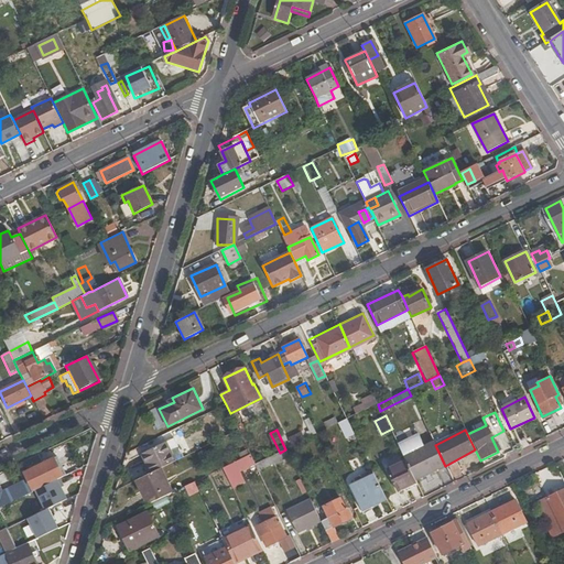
[(142,454),(151,473),(161,468),(167,465),(174,462),(170,452),(165,442),(142,454)]
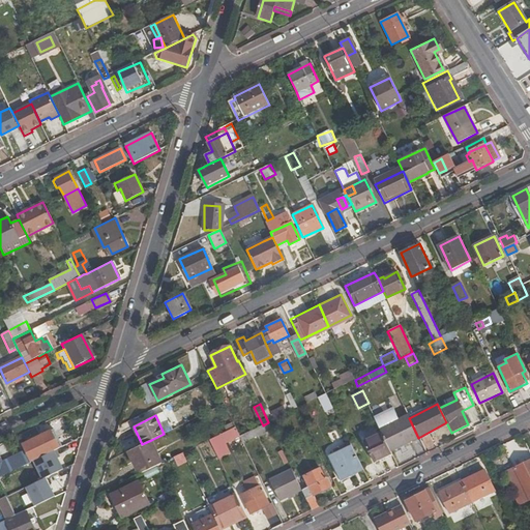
[(168,420),(159,424),(164,434),(169,431),(172,430),(168,420)]
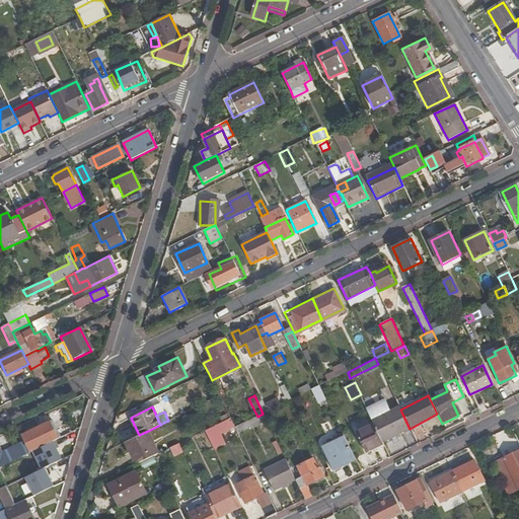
[(381,442),(410,429),(401,412),(373,425),(381,442)]
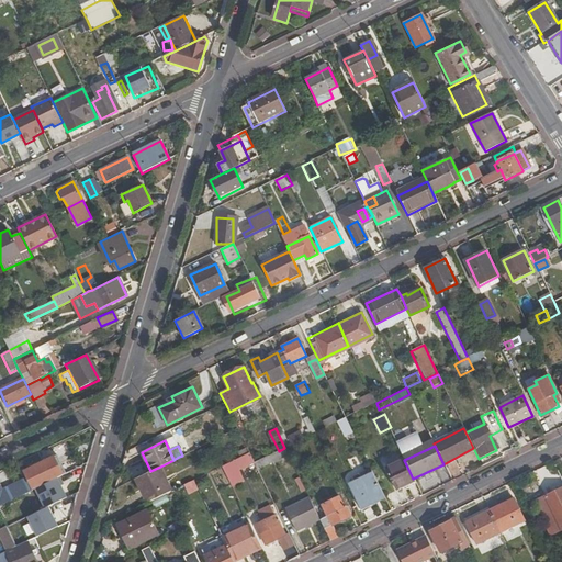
[(284,448),(279,451),(254,462),(258,470),(289,454),(284,448)]
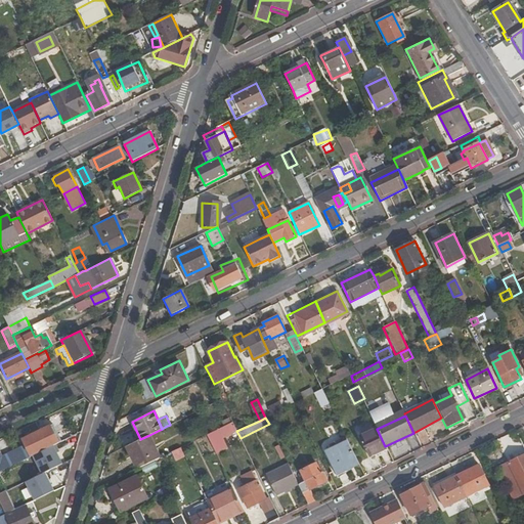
[(218,429),(221,435),(235,428),(232,422),(218,429)]
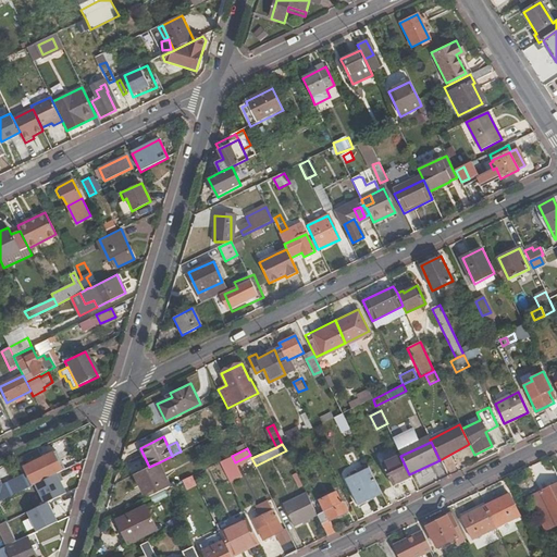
[(181,459),(177,453),(172,456),(165,459),(169,465),(181,459)]
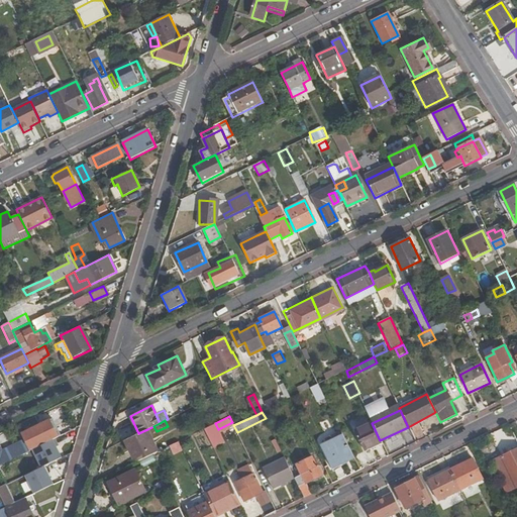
[(31,449),(53,438),(43,423),(23,432),(31,449)]
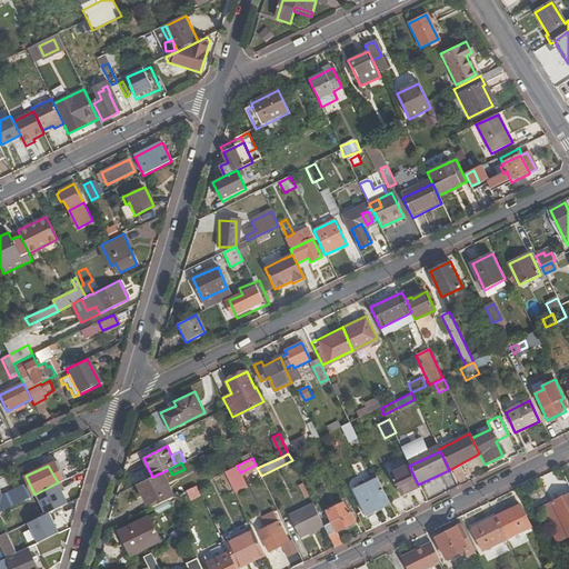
[(240,472),(237,466),(225,472),(235,492),(247,486),(240,472)]
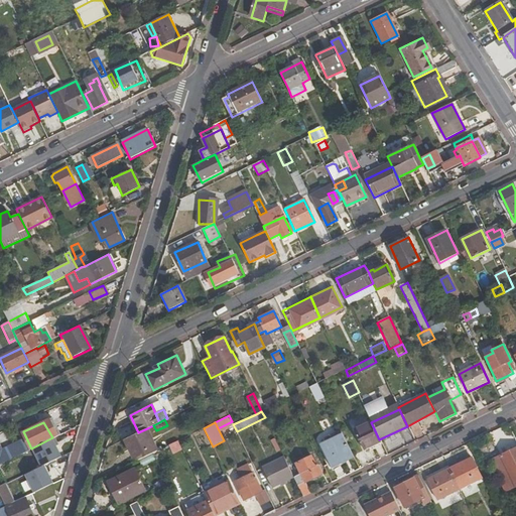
[(363,449),(380,441),(379,439),(371,422),(354,430),(363,449)]
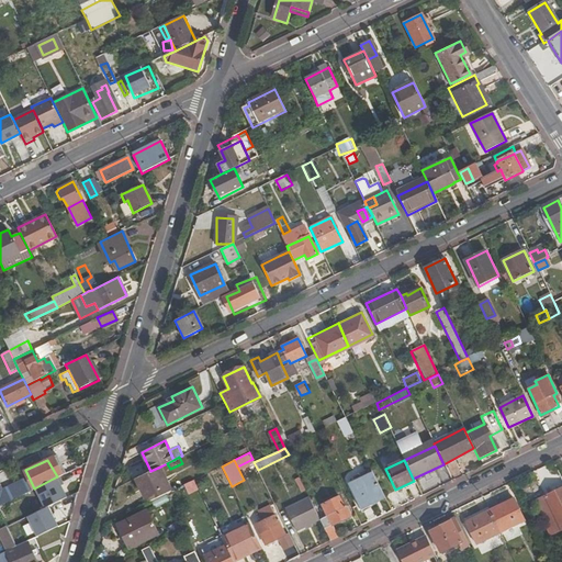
[(148,503),(166,494),(172,491),(160,467),(150,471),(136,479),(148,503)]
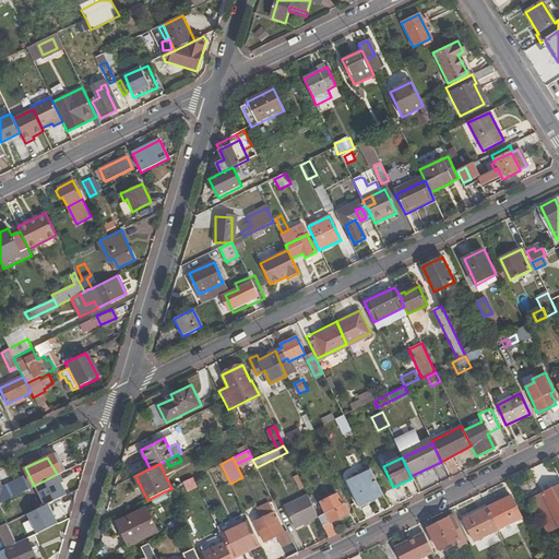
[(357,504),(381,492),(370,470),(346,483),(357,504)]
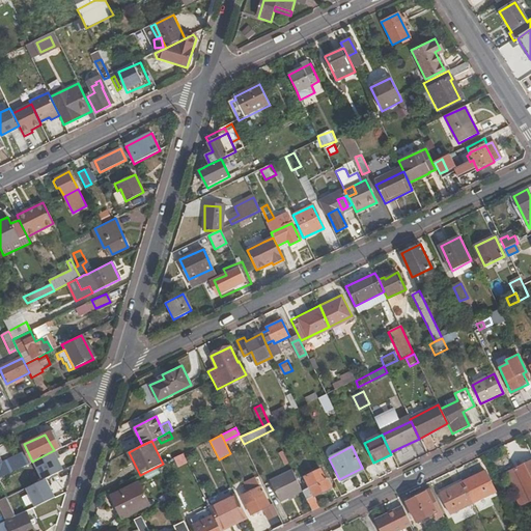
[(54,450),(32,462),(42,480),(47,478),(63,470),(54,450)]
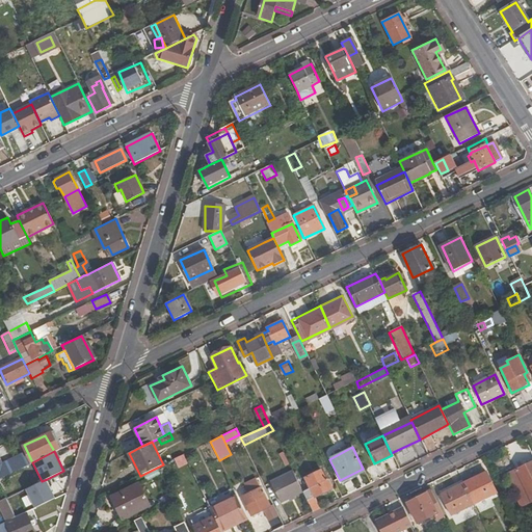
[(0,478),(25,467),(20,454),(2,463),(0,457),(0,478)]
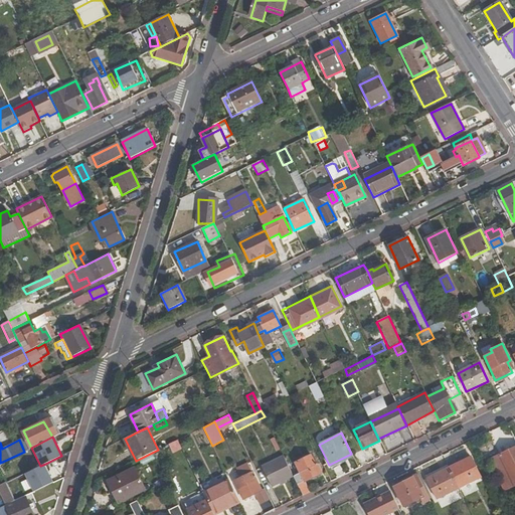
[(514,448),(491,460),(505,490),(514,485),(514,448)]
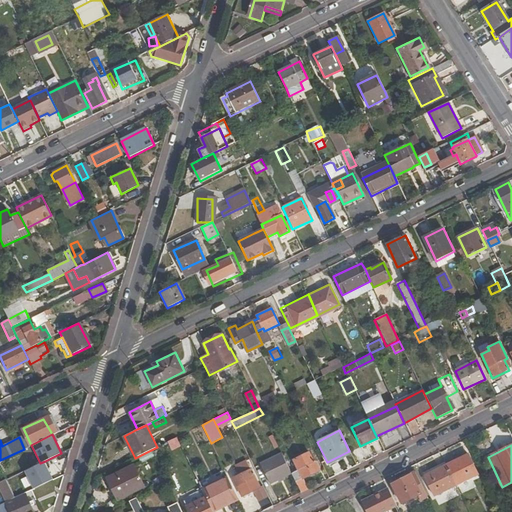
[(301,493),(308,490),(306,484),(303,477),(317,470),(312,461),(310,462),(306,453),(293,460),(298,469),(291,472),(292,473),(301,493)]
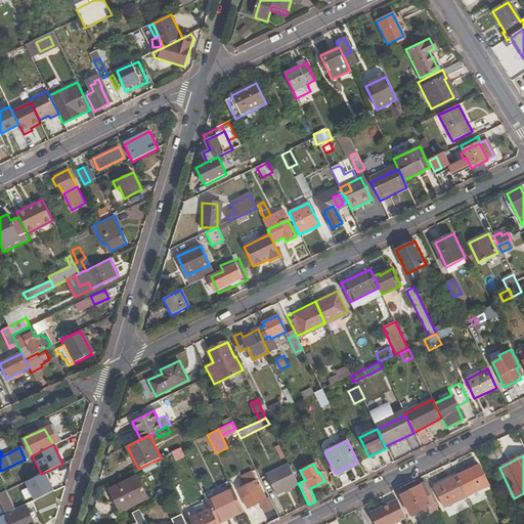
[(299,484),(298,483),(289,465),(267,475),(276,495),(285,491),(291,488),(299,484)]
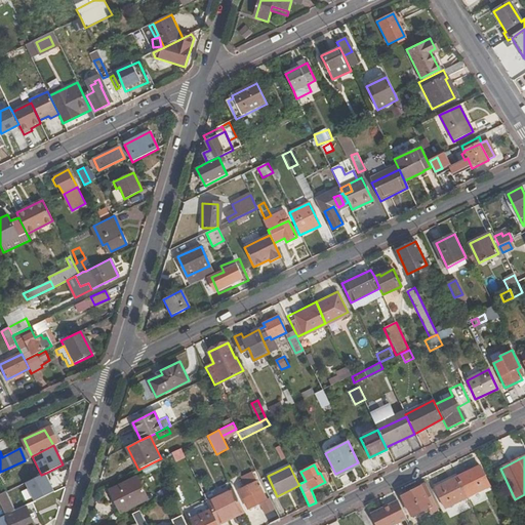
[(481,466),(457,477),(468,497),(490,487),(481,466)]
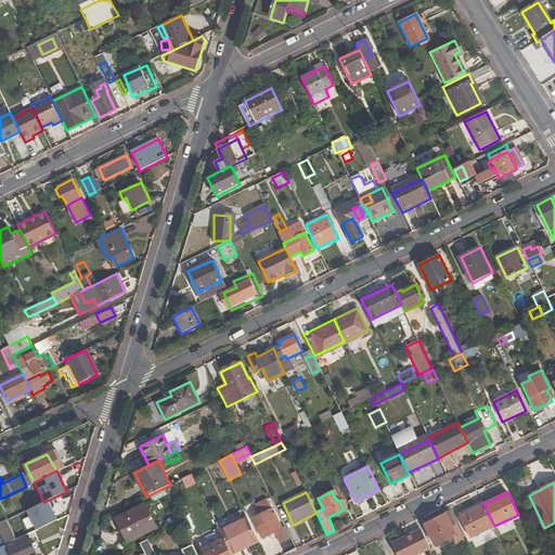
[(59,520),(49,500),(43,502),(28,511),(37,530),(59,520)]
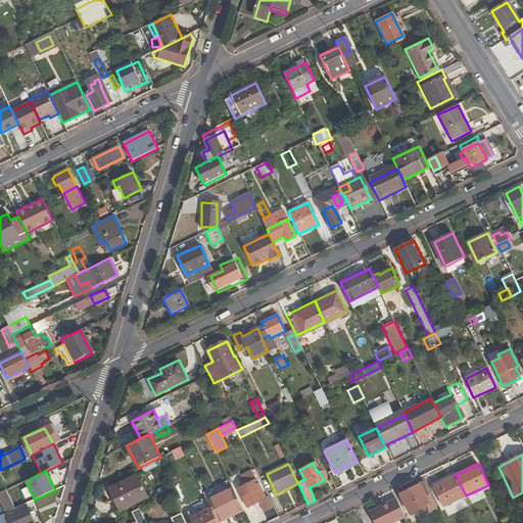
[(466,495),(456,475),(433,486),(443,507),(466,495)]
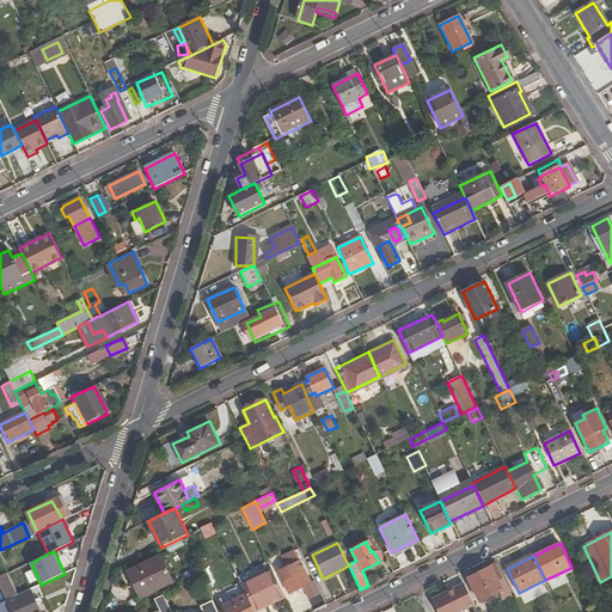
[(158,557),(147,562),(161,588),(171,583),(158,557)]
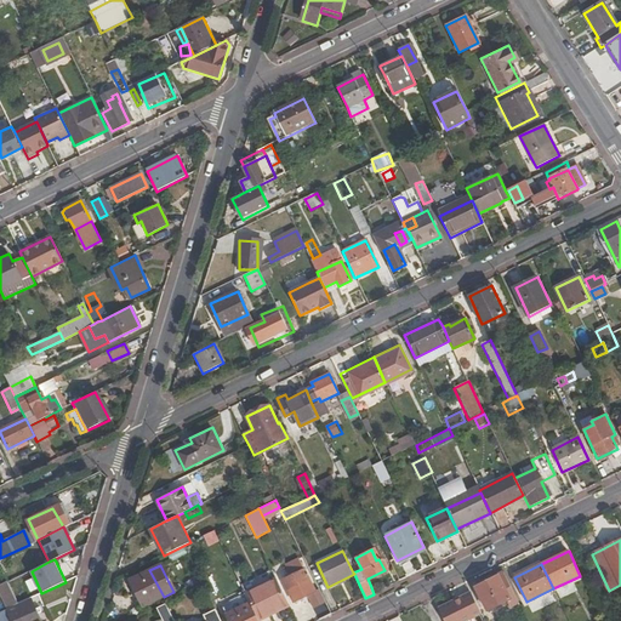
[(292,582),(285,586),(292,602),(317,591),(305,568),(290,576),(292,582)]
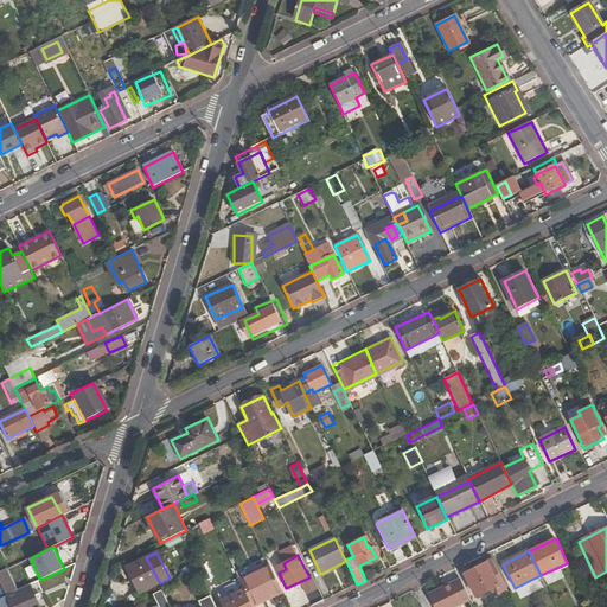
[(160,583),(146,557),(129,566),(142,592),(160,583)]
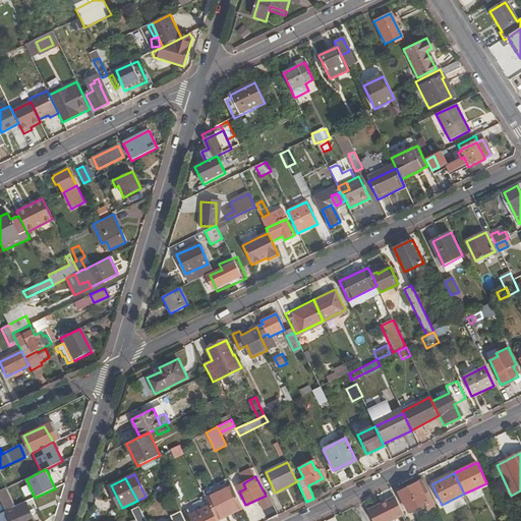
[(433,505),(422,481),(399,493),(408,512),(424,505),(426,508),(433,505)]
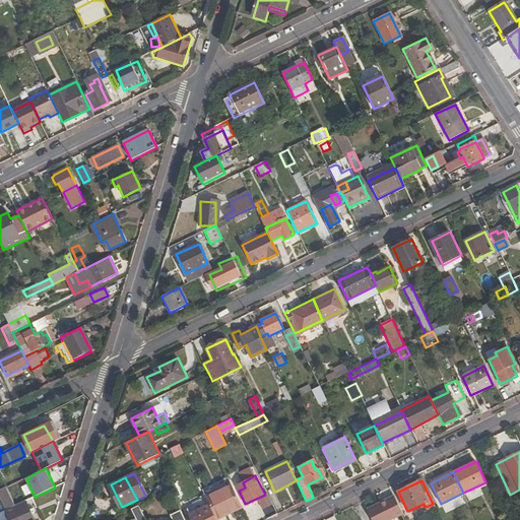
[(233,513),(243,508),(232,485),(206,498),(209,505),(216,518),(232,511),(233,513)]
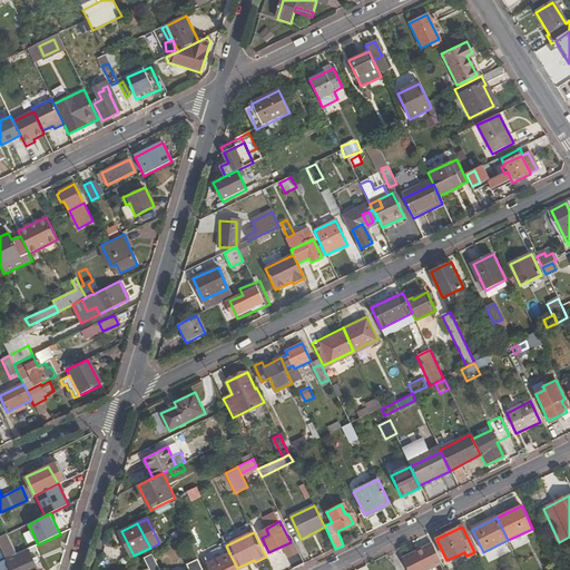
[(434,544),(403,559),(408,569),(426,569),(442,562),(434,544)]
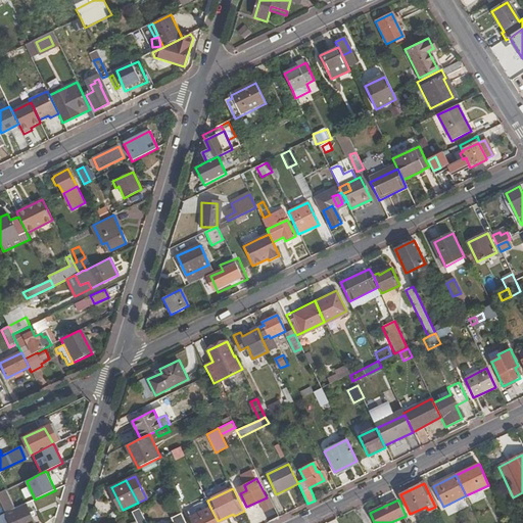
[(15,511),(17,514),(6,519),(7,522),(33,522),(25,506),(15,511)]
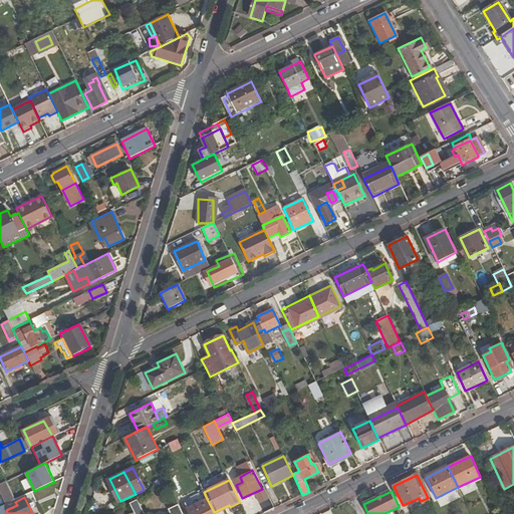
[(135,512),(135,513),(145,513),(138,499),(130,503),(135,512)]
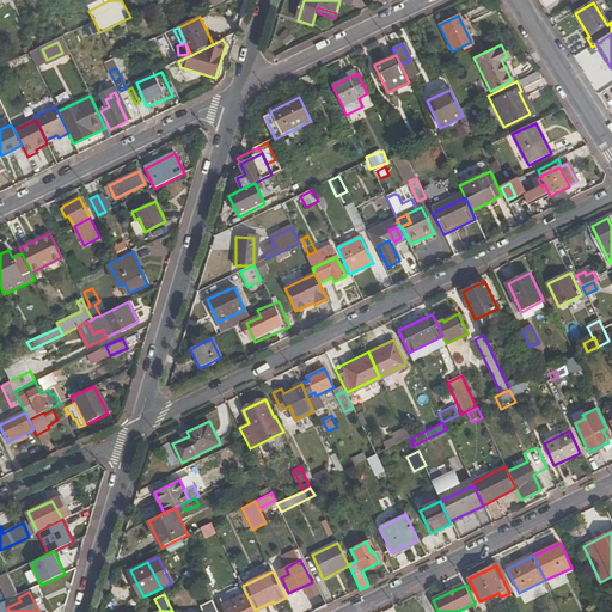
[(226,611),(255,611),(255,610),(246,594),(224,606),(226,611)]
